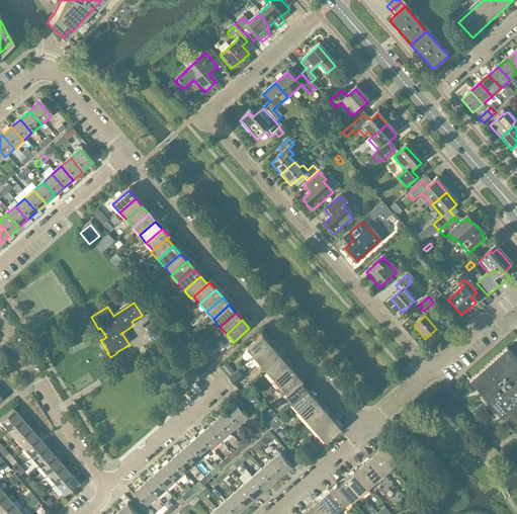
[(181,334),(175,340),(181,346),(187,341),(181,334)]
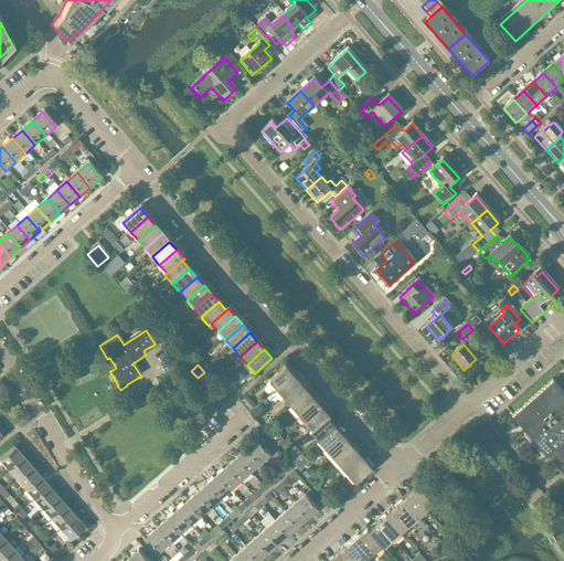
[(276,391),(294,376),(286,367),(268,382),(276,391)]
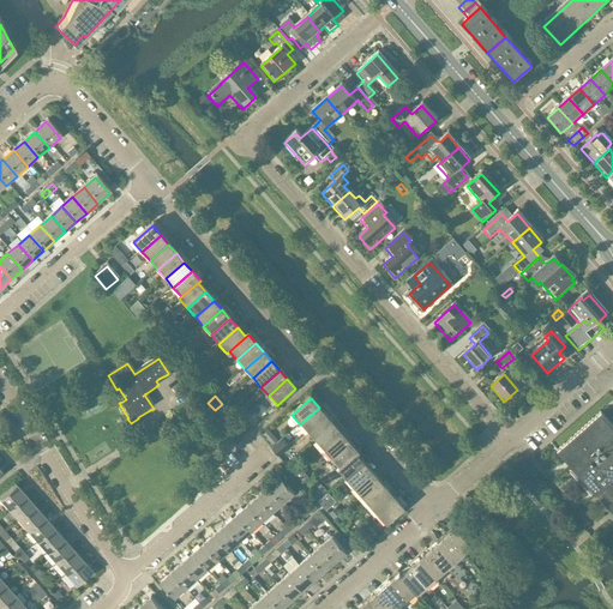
[(222,408),(216,412),(222,418),(227,414),(222,408)]
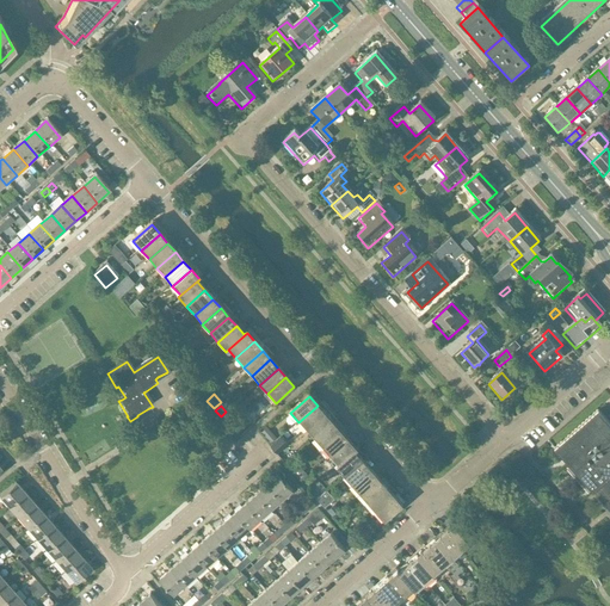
[(307,432),(325,415),(318,406),(299,422),(307,432)]
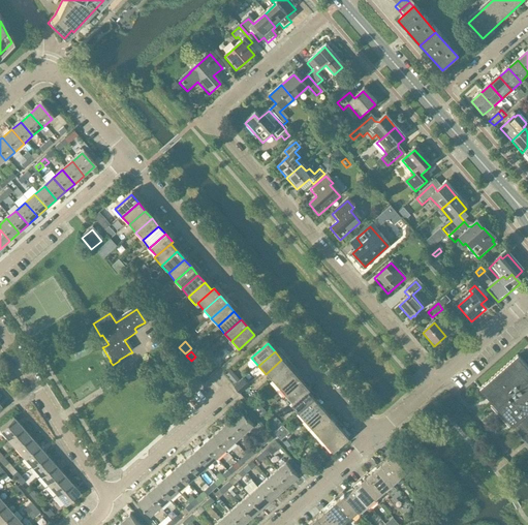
[(527,370),(517,358),(478,392),(511,430),(515,427),(518,430),(515,432),(527,448),(527,370)]
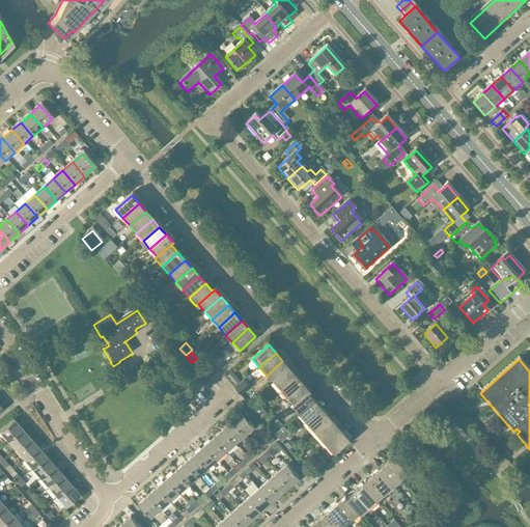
[(198,372),(206,382),(207,382),(219,371),(211,361),(198,371),(198,372)]
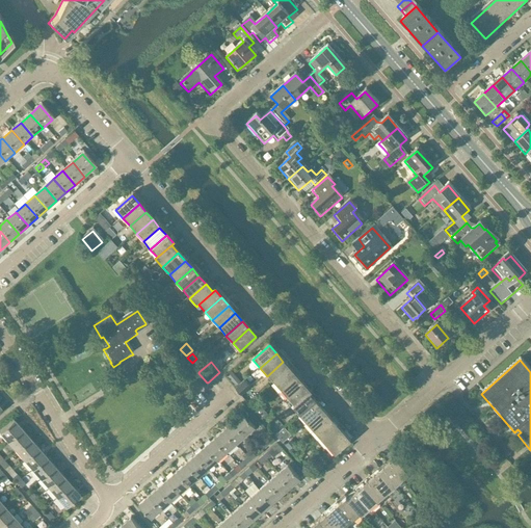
[(273,384),(290,369),(283,362),(267,376),(273,384)]
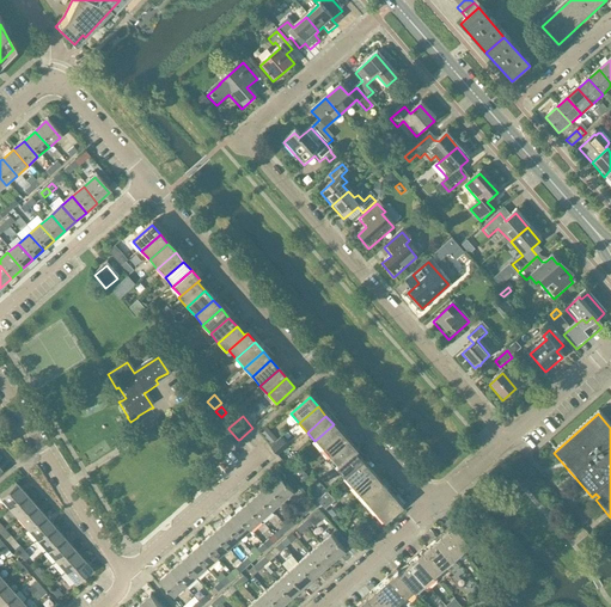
[(323,451),(342,434),(334,424),(315,441),(323,451)]
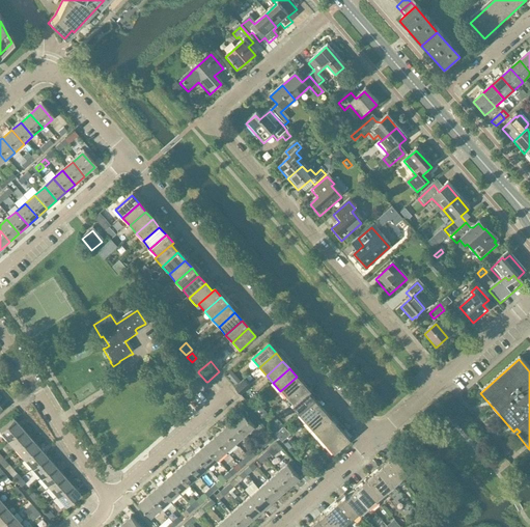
[(287,398),(303,384),(297,377),(280,391),(287,398)]
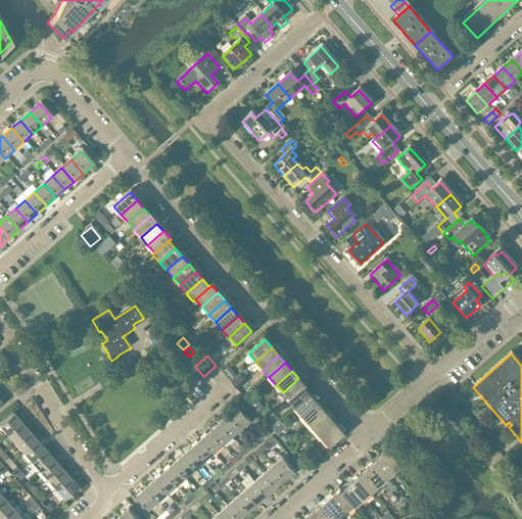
[(238,378),(230,385),(237,392),(245,385),(238,378)]
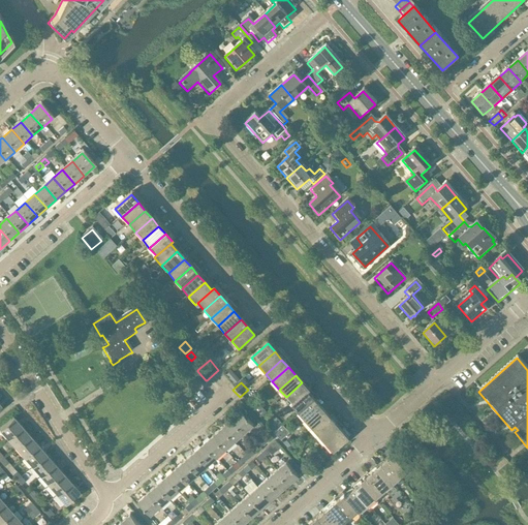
[(291,406),(309,391),(302,382),(286,397),(292,404),(290,406),(291,406)]
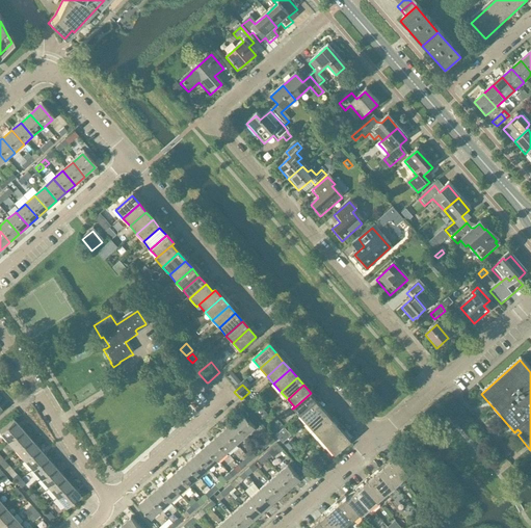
[(299,417),(315,402),(309,395),(311,393),(293,408),(299,417)]
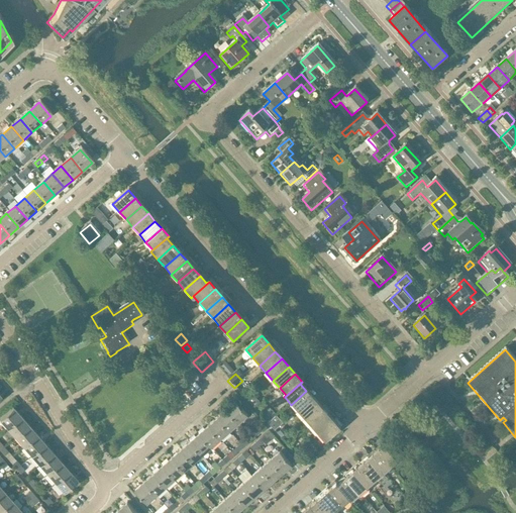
[(298,412),(313,399),(306,391),(291,405),(298,412)]
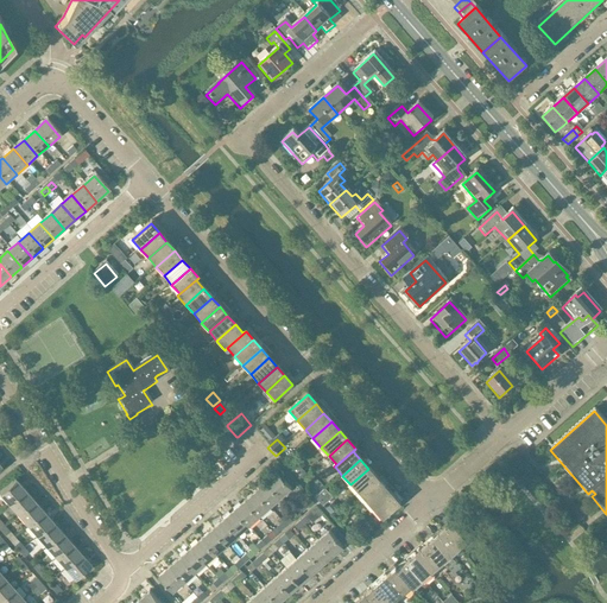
[(358,494),(377,477),(368,469),(351,484),(358,494)]
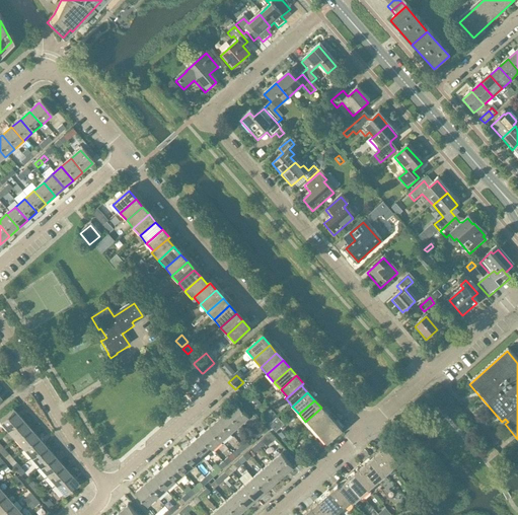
[(247,420),(235,406),(226,415),(238,428),(247,420)]
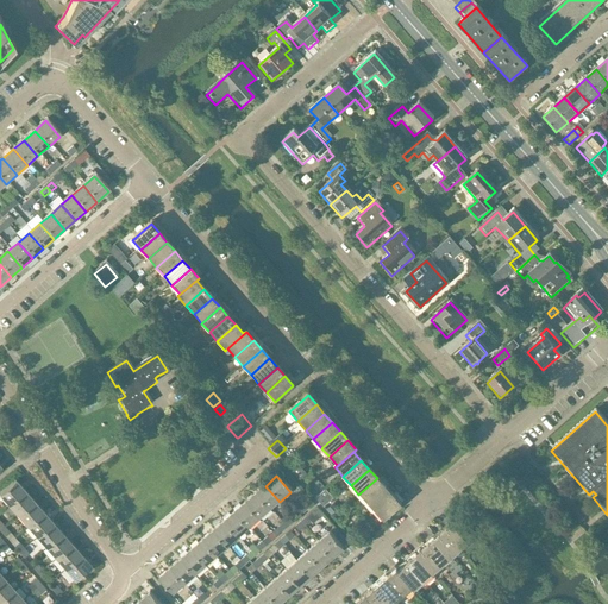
[(367,503),(384,488),(377,478),(358,495),(367,503)]
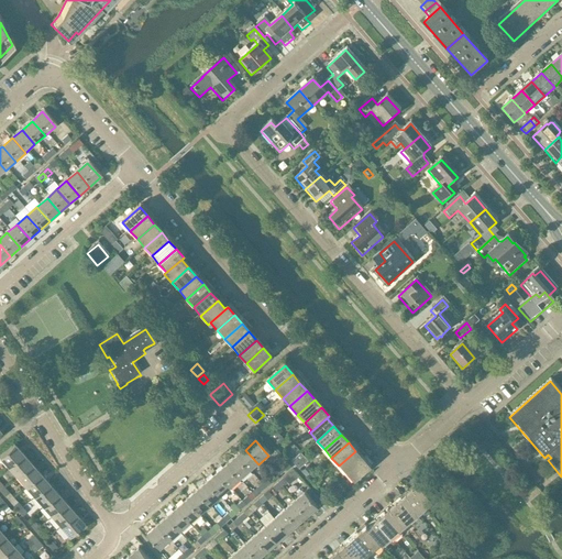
[(0,461),(7,470),(22,458),(13,447),(0,458),(0,461)]
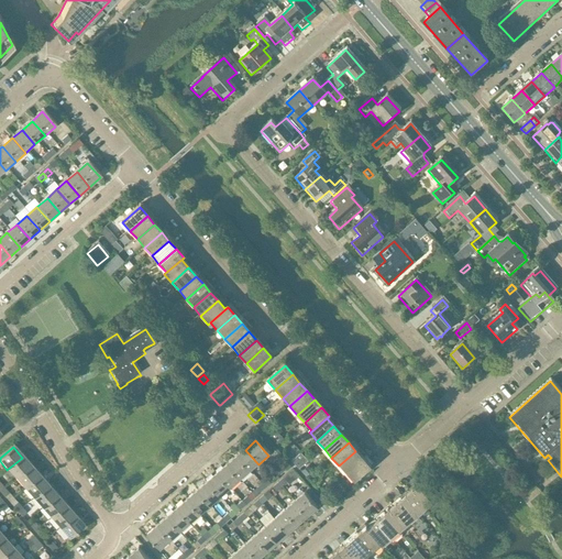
[(259,464),(245,450),(235,459),(249,473),(259,464)]
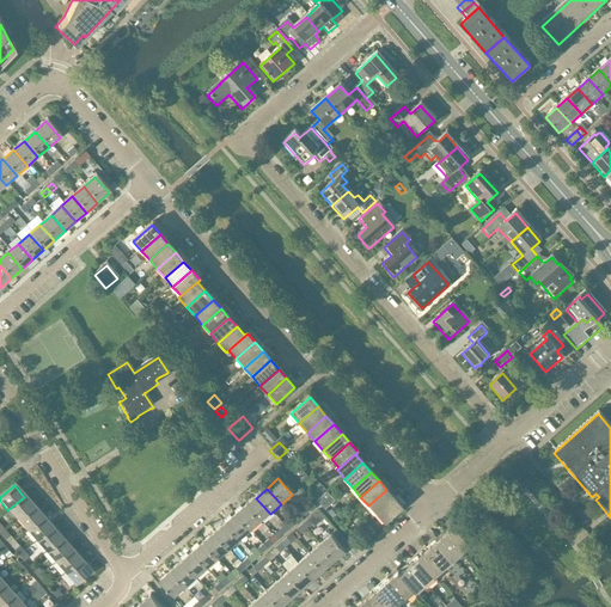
[(377,515),(395,498),(386,490),(368,506),(377,515)]
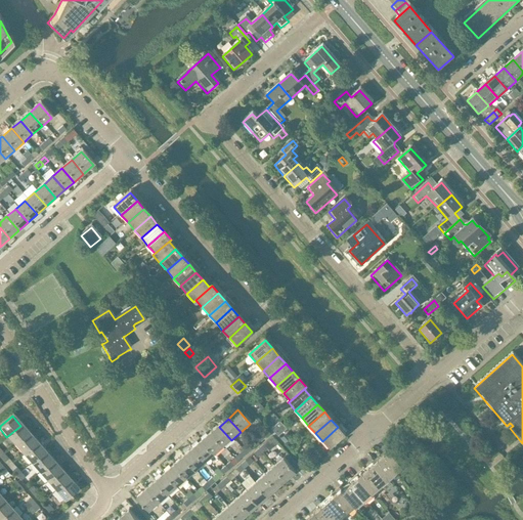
[(14,446),(29,435),(20,426),(6,437),(14,446)]
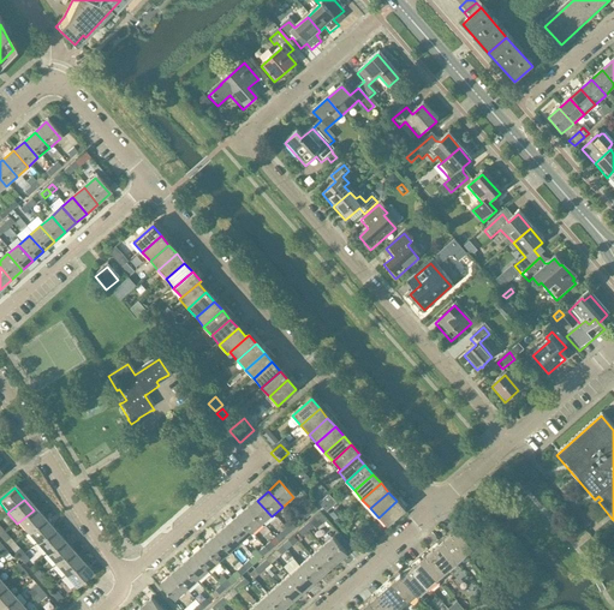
[(272,516),(257,501),(246,510),(261,526),(272,516)]
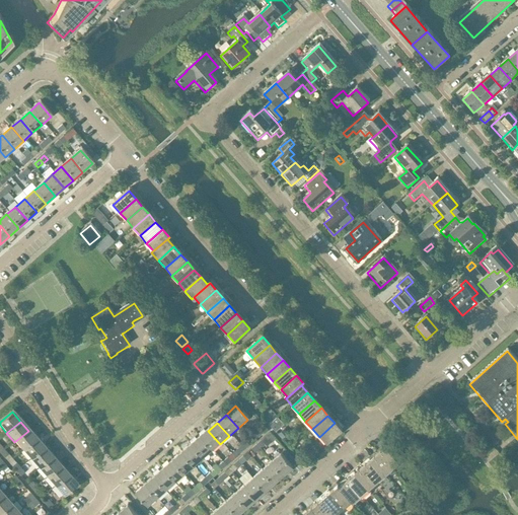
[(325,445),(342,431),(335,423),(319,437),(325,445)]
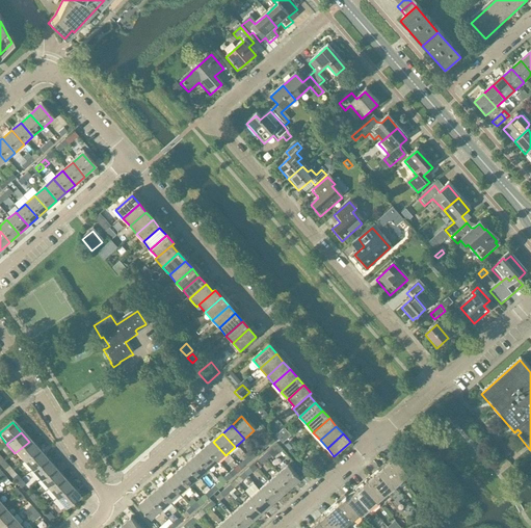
[(23,464),(37,451),(29,442),(15,453),(23,464)]
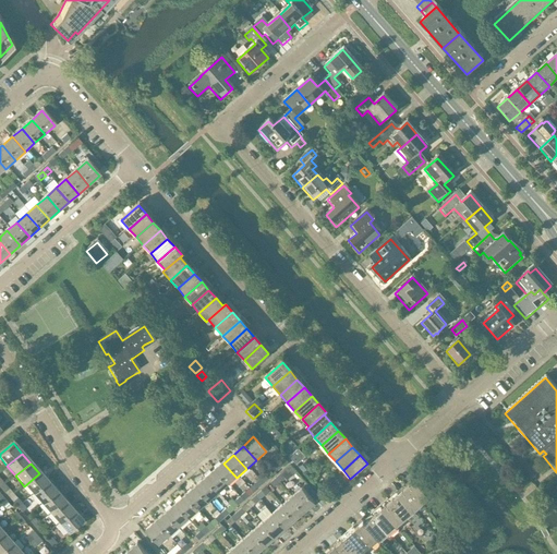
[(237,478),(223,464),(214,472),(227,486),(237,478)]
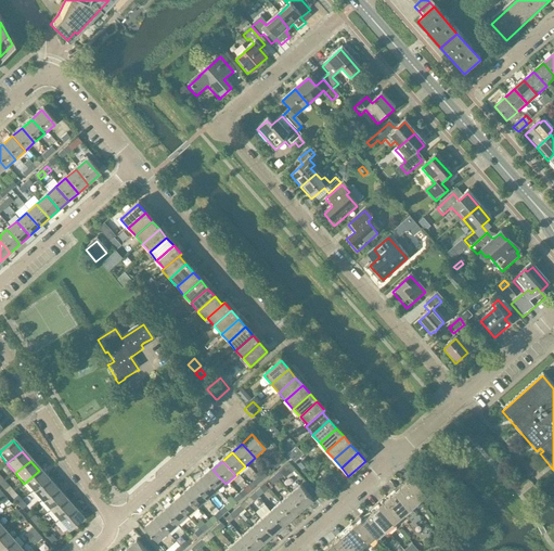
[(275,471),(281,466),(277,462),(272,466),(275,471)]
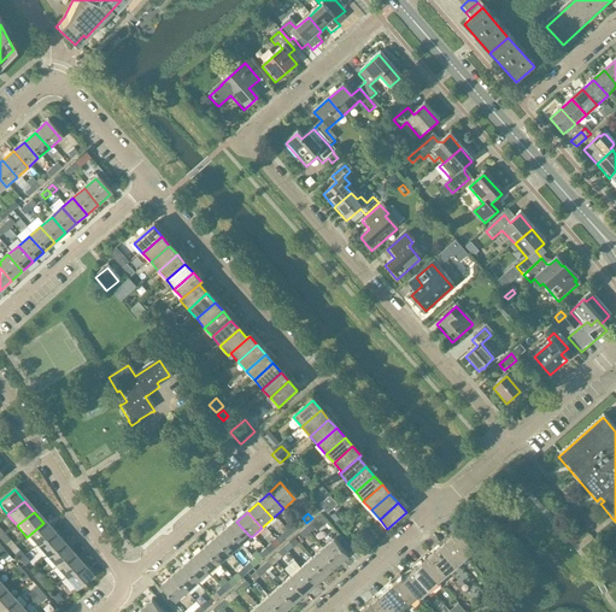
[(336,513),(329,521),(335,525),(341,519),(336,513)]
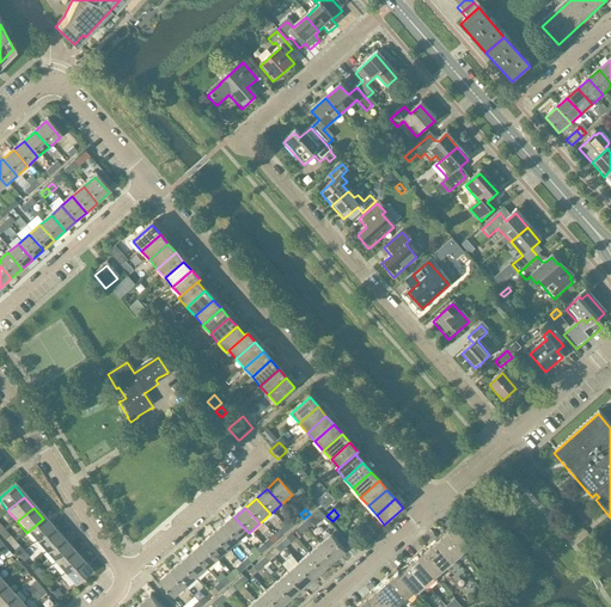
[(587,523),(578,513),(572,517),(581,528),(587,523)]
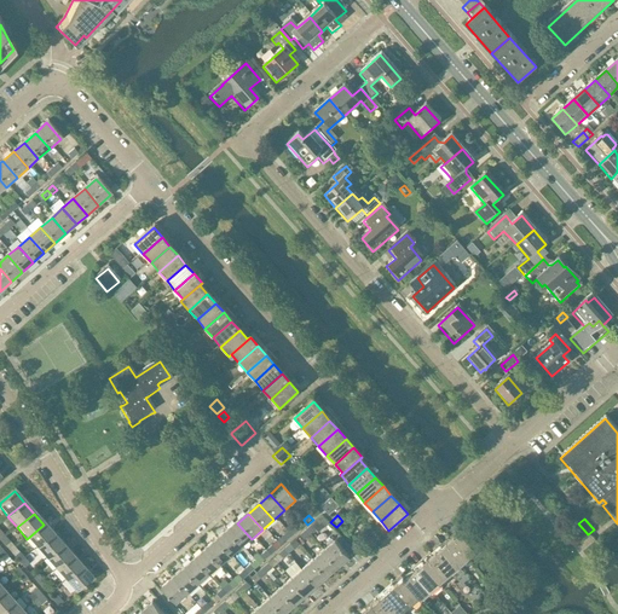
[(252,539),(237,523),(226,533),(241,549),(252,539)]
